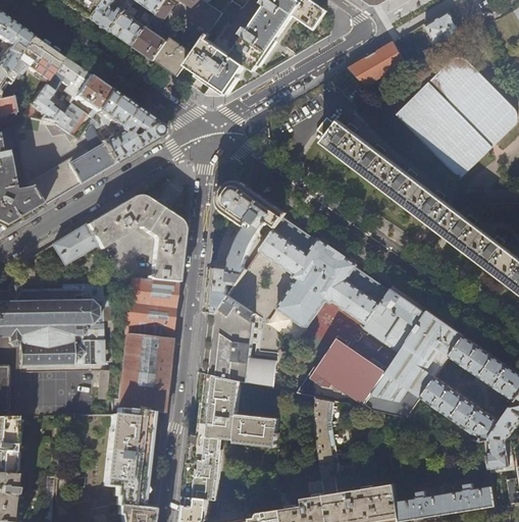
[(104,0),(64,0),(80,10),(91,18),(104,0)]
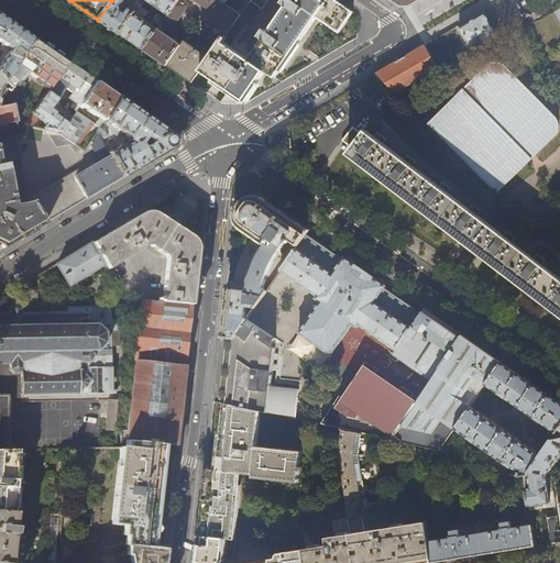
[(112,0),(98,20),(109,26),(119,34),(138,6),(142,0),(133,0),(130,7),(128,8),(125,10),(120,7),(124,0),(112,0)]
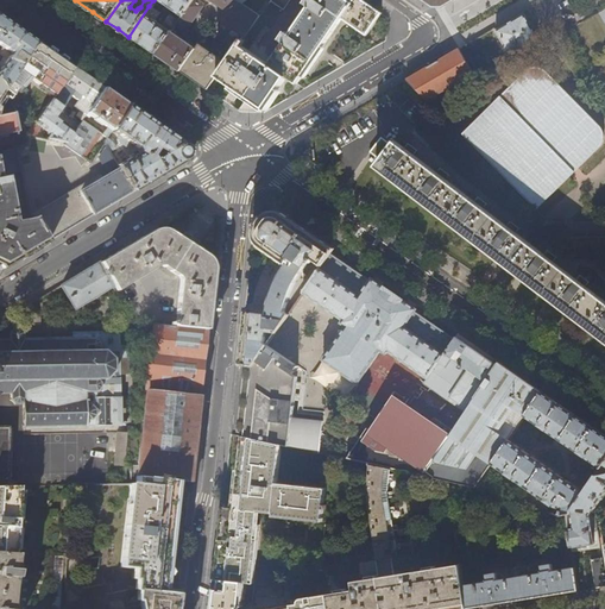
[(156,0),(180,16),(190,0),(156,0)]
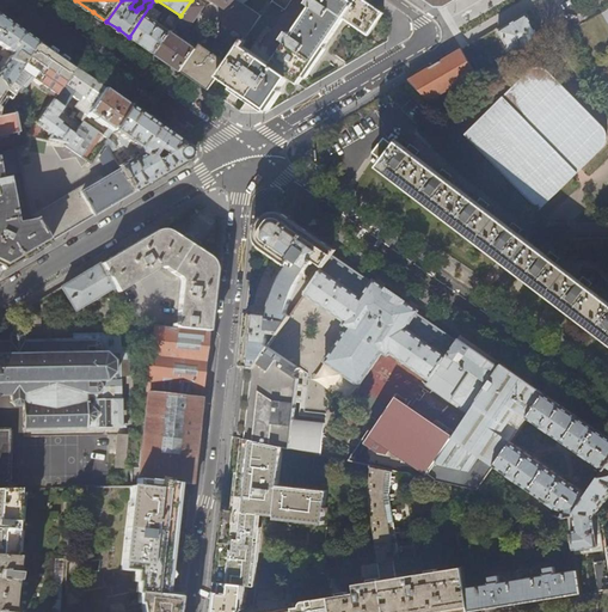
[(238,4),(233,0),(191,0),(180,16),(179,18),(174,25),(184,31),(188,26),(190,28),(195,20),(192,19),(202,5),(198,2),(200,1),(198,0),(210,0),(227,11),(216,18),(243,36),(256,16),(238,4)]
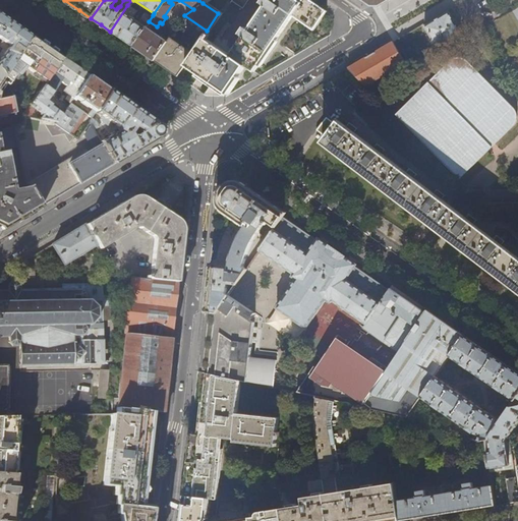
[(281,27),(289,16),(294,19),(309,30),(324,11),(306,0),(259,0),(257,3),(261,5),(244,29),(241,26),(236,33),(240,36),(227,55),(204,39),(206,36),(204,34),(190,53),(183,64),(198,74),(210,82),(225,92),(243,65),(251,71),(257,61),(281,27)]
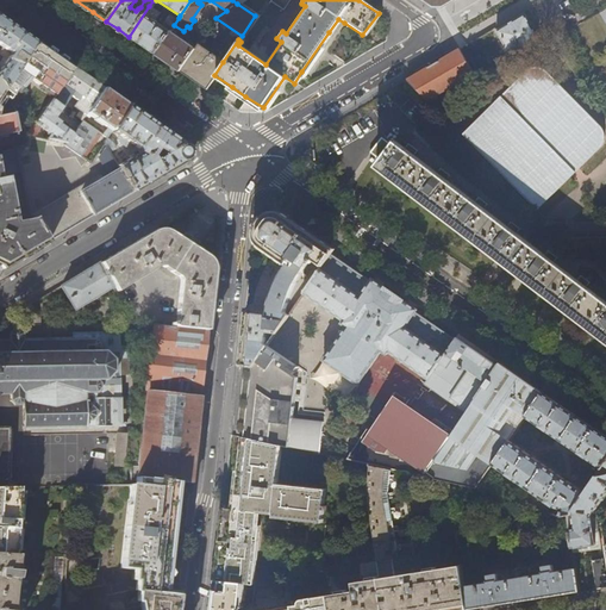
[(154,54),(169,31),(174,25),(179,18),(172,17),(167,14),(160,25),(152,20),(158,12),(149,6),(129,37),(139,44),(154,54)]
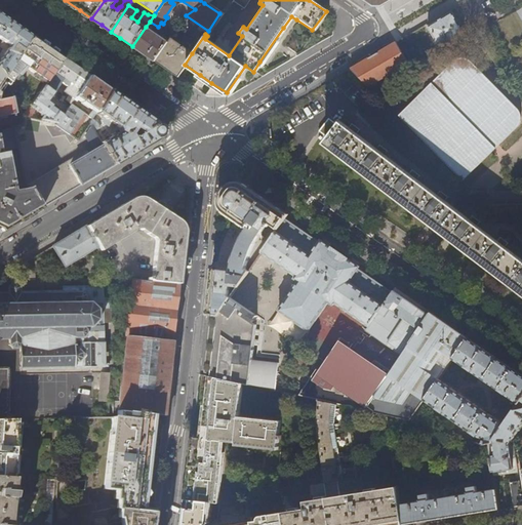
[(425,27),(436,46),(459,32),(448,12),(425,27)]
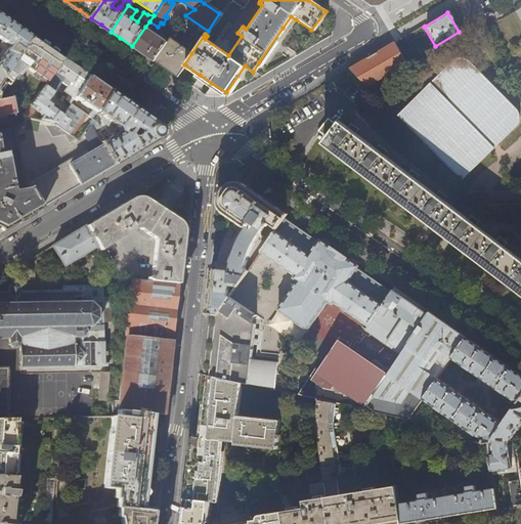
[(4,71),(29,37),(11,25),(7,23),(0,16),(0,41),(5,45),(0,53),(0,77),(4,71)]
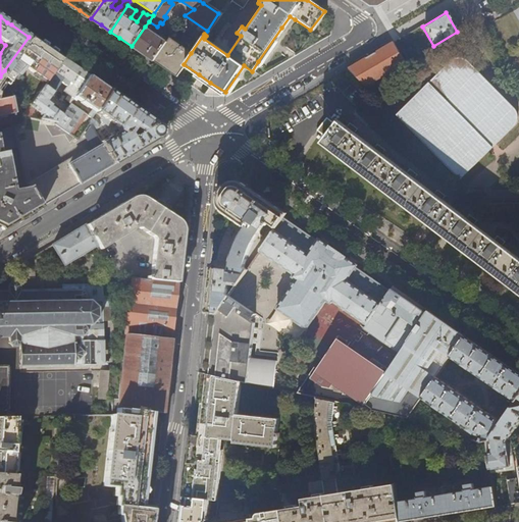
[(31,35),(12,22),(11,24),(29,37),(31,35)]
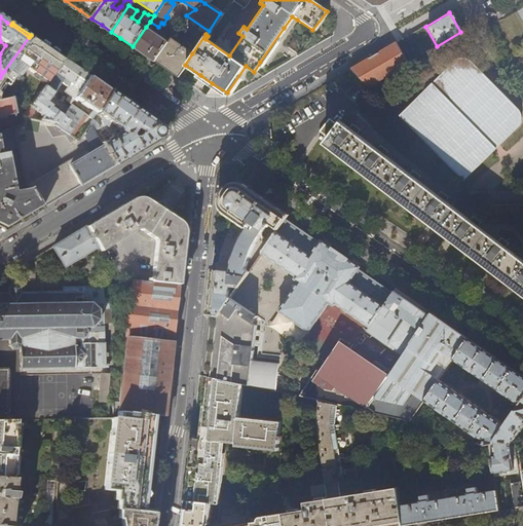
[(192,53),(170,38),(167,41),(146,27),(133,46),(149,58),(158,64),(166,70),(176,77),(185,65),(192,53)]
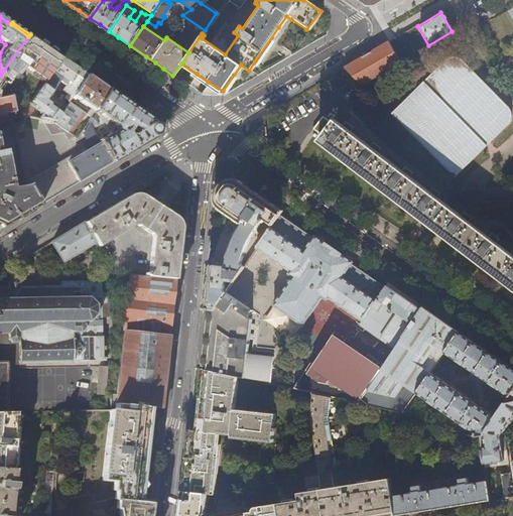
[(47,75),(59,58),(38,43),(28,36),(4,70),(0,76),(0,82),(4,84),(8,93),(19,77),(16,75),(21,67),(42,81),(47,75)]
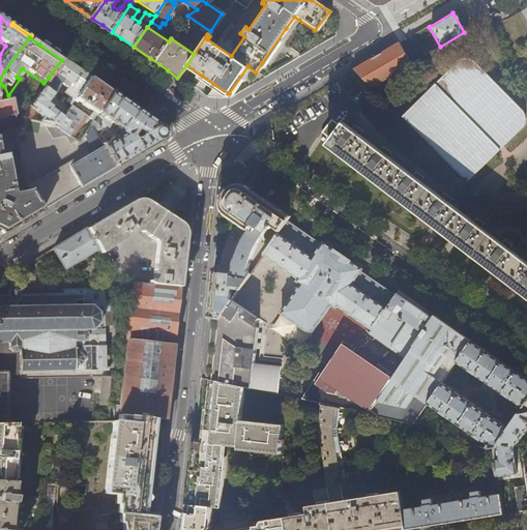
[(351,69),(369,87),(409,63),(397,42),(392,46),(351,69)]
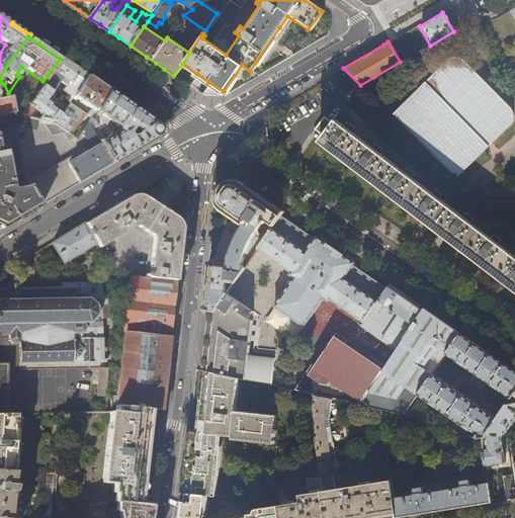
[(60,111),(48,103),(47,103),(43,100),(50,91),(49,91),(56,81),(63,86),(59,91),(69,97),(70,96),(85,76),(72,67),(60,59),(48,75),(43,81),(19,113),(26,115),(31,109),(38,114),(36,118),(53,121),(60,111)]
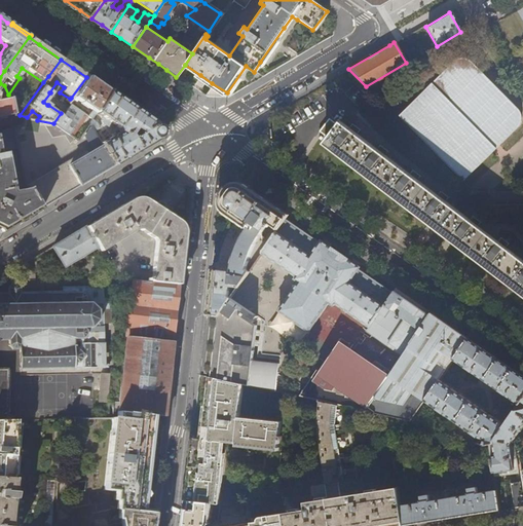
[(73,140),(84,124),(85,124),(87,121),(87,120),(92,114),(108,91),(88,78),(86,77),(71,98),(88,110),(84,116),(67,105),(61,113),(53,123),(51,125),(71,138),(73,140)]
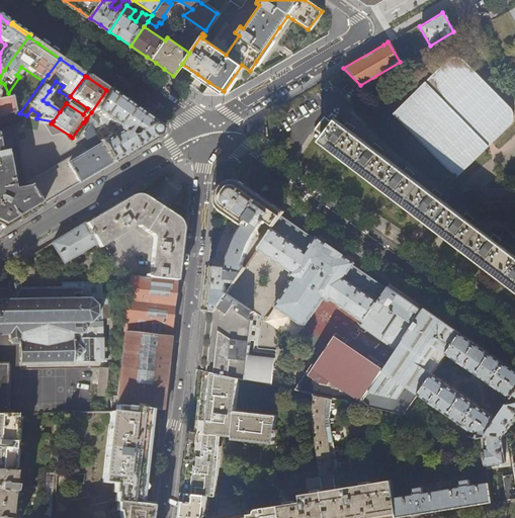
[(0,128),(17,123),(19,113),(8,93),(4,84),(0,82),(0,128)]
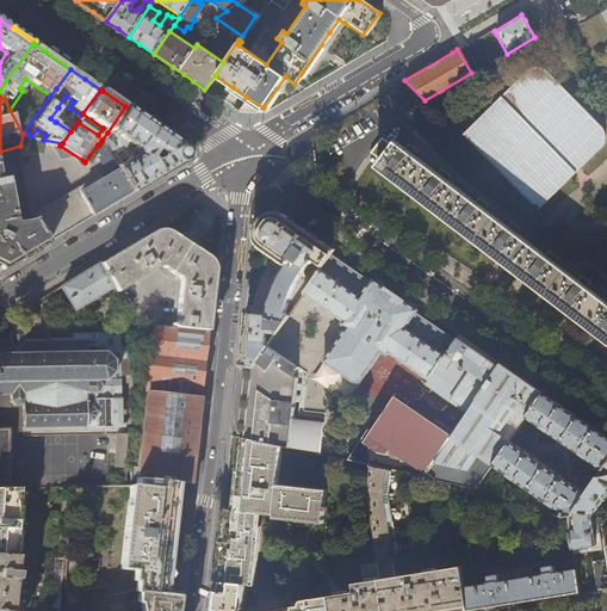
[(155,177),(185,159),(185,153),(185,148),(146,121),(125,106),(107,133),(115,137),(112,142),(123,149),(127,146),(135,150),(135,154),(113,167),(129,192),(155,177)]
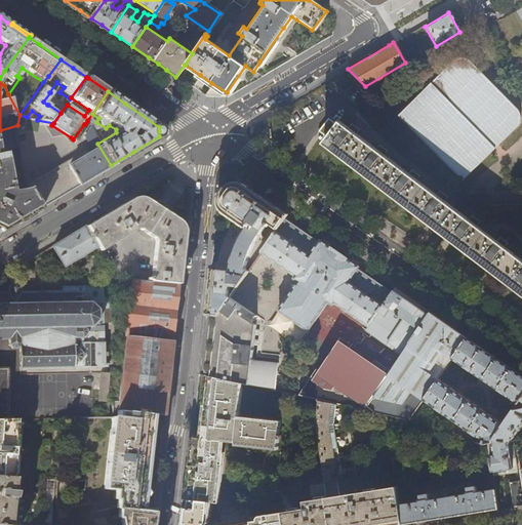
[(27,194),(35,210),(41,206),(95,174),(111,165),(97,144),(90,131),(85,124),(84,124),(73,139),(71,137),(51,125),(53,123),(37,120),(27,117),(19,115),(17,125),(0,130),(0,199),(27,194)]
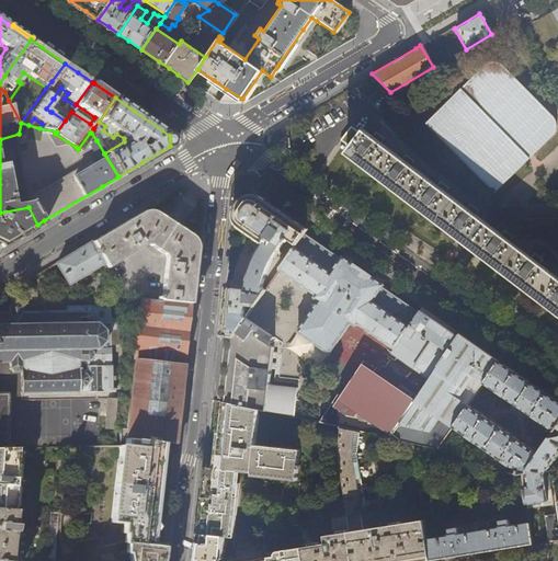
[(541,304),(557,317),(557,279),(537,264),(541,260),(532,253),(528,256),(508,242),(511,238),(502,230),(499,235),(473,215),(476,210),(467,204),(464,208),(443,192),(446,189),(437,182),(434,185),(409,165),(412,162),(403,155),(400,159),(379,144),(383,139),(374,132),(371,136),(363,130),(360,135),(350,126),(339,139),(350,148),(345,153),(365,169),(473,251),(541,304)]
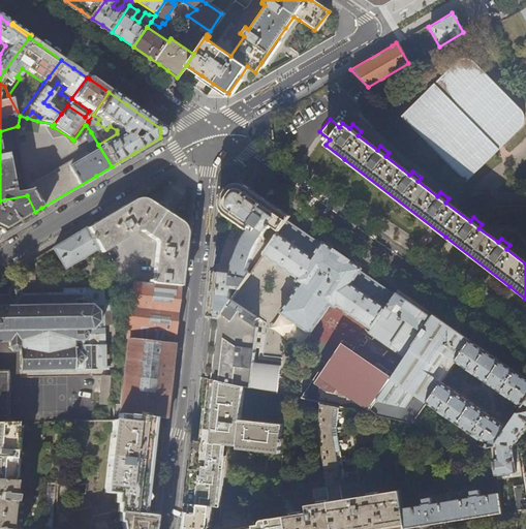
[(96,129),(93,125),(88,122),(86,125),(91,132),(96,129)]
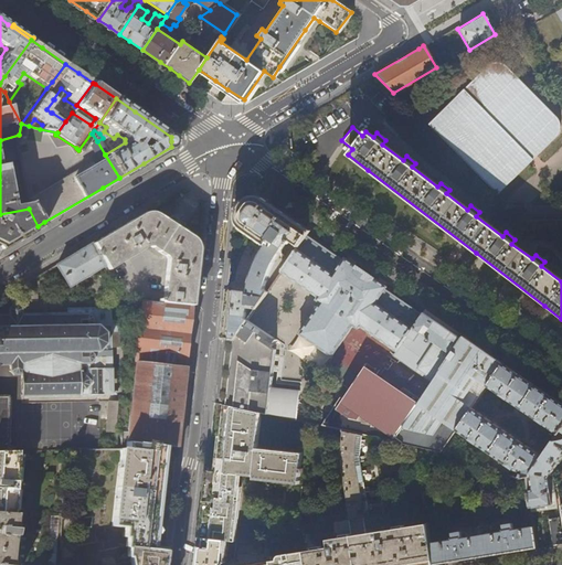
[(492,193),(498,199),(501,194),(497,190),(492,193)]
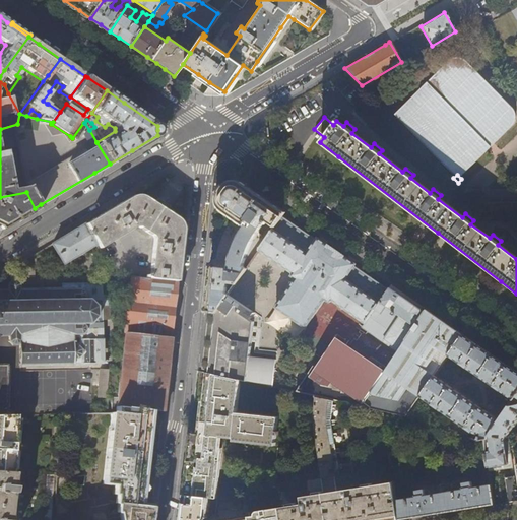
[(223,290),(224,282),(234,283),(243,270),(241,268),(242,262),(244,255),(246,249),(251,241),(255,234),(261,224),(262,224),(263,224),(264,224),(265,222),(272,228),(279,216),(282,212),(248,188),(238,182),(233,180),(230,180),(224,182),(222,184),(221,186),(219,185),(217,188),(214,192),(215,193),(214,196),(213,201),(215,207),(218,211),(241,226),(234,239),(231,247),(228,257),(225,268),(206,266),(201,307),(201,311),(206,311),(214,312),(227,295),(228,293),(223,290)]
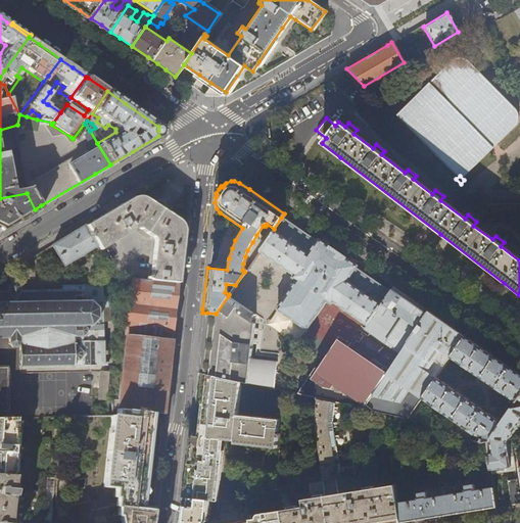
[(0,230),(35,209),(27,193),(0,198),(0,230)]
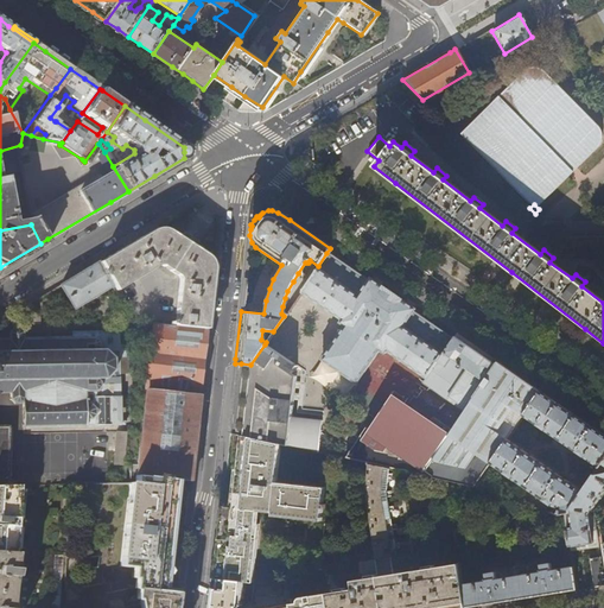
[(112,291),(151,267),(156,267),(172,278),(173,282),(169,323),(165,322),(165,325),(203,329),(204,323),(210,268),(208,265),(203,258),(182,245),(160,232),(158,230),(152,229),(150,230),(95,263),(108,285),(112,291)]
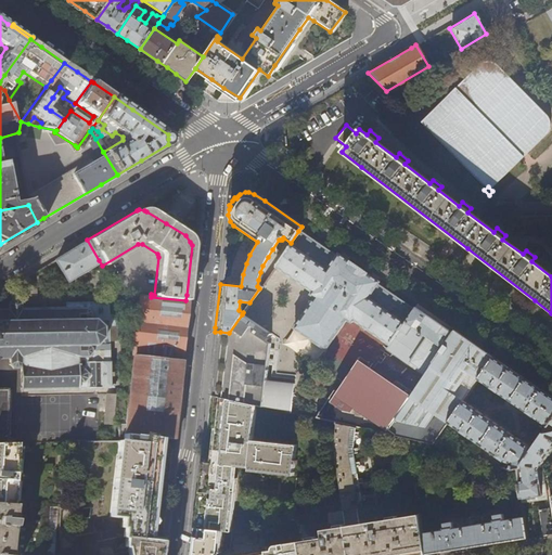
[(412,309),(376,284),(377,282),(368,274),(346,260),(337,254),(335,256),(298,231),(291,243),(274,267),(310,292),(309,295),(313,298),(292,328),(322,350),(344,319),(349,323),(351,320),(387,345),(384,348),(423,374),(453,331),(415,305),(412,309)]
